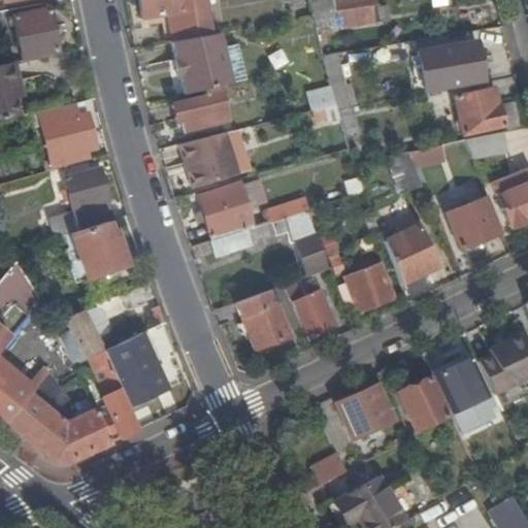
[(175,42),(212,35),(206,0),(139,0),(143,20),(162,17),(170,15),(175,42)]
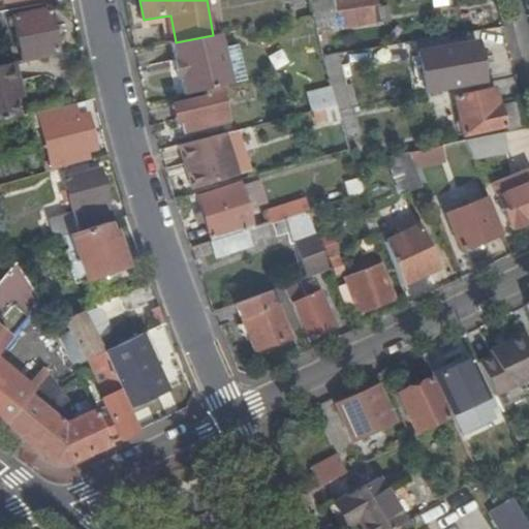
[(323,56),(334,54),(322,0),(315,0),(311,1),(314,16),(315,22),(323,56)]
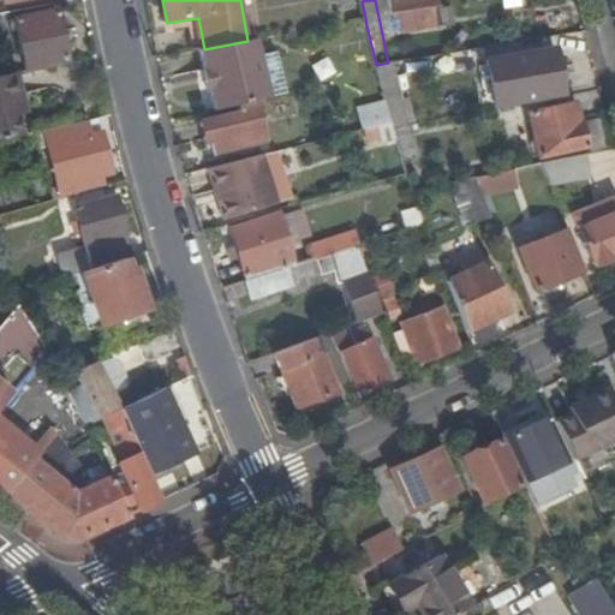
[(439,0),(392,0),(398,33),(442,27),(441,17),(449,16),(448,7),(440,9),(439,0)]
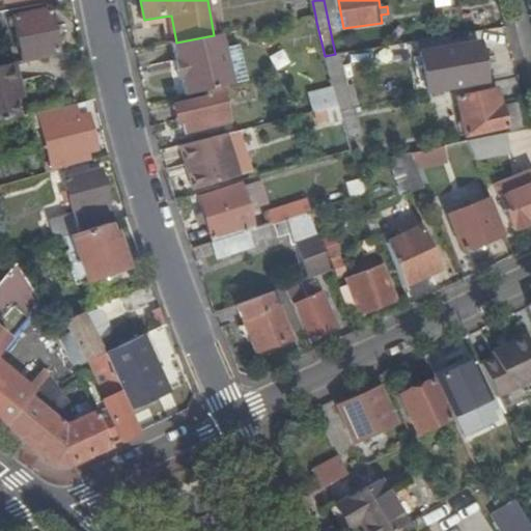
[(59,55),(50,10),(15,18),(24,62),(59,55)]
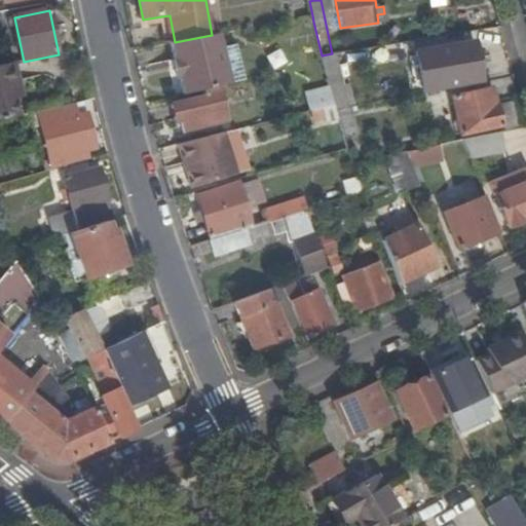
[(166,44),(173,42),(175,42),(170,15),(161,16),(166,44)]
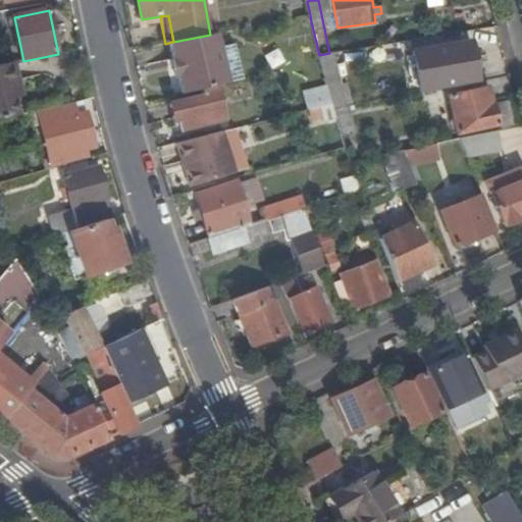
[(214,88),(226,86),(214,34),(210,35),(173,42),(171,42),(175,58),(173,59),(178,80),(180,80),(185,95),(205,90),(214,88)]
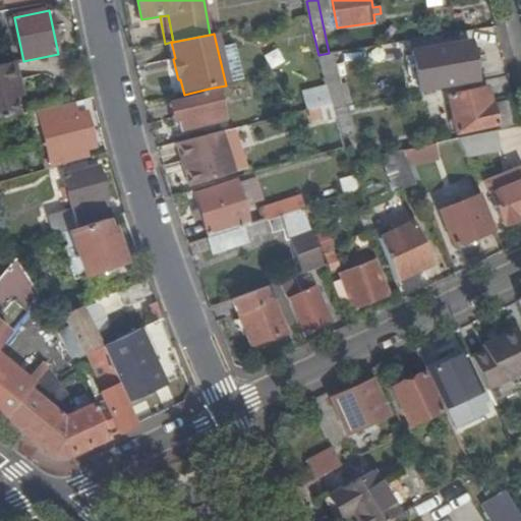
[(411,58),(407,41),(347,50),(351,64),(362,61),(363,67),(411,58)]
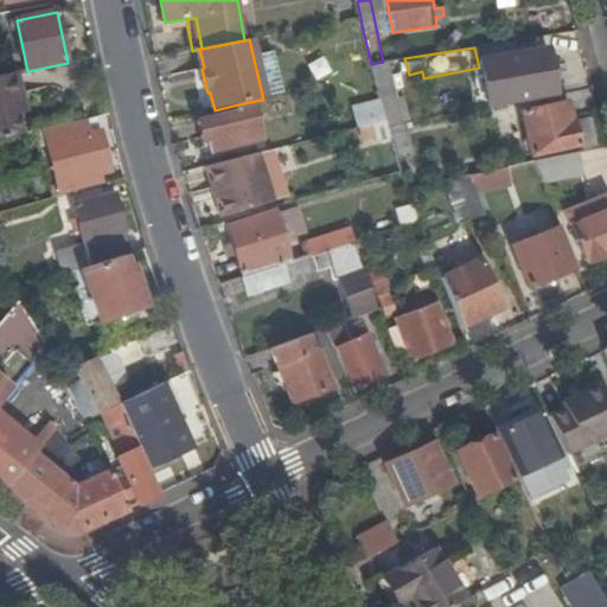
[(508,101),(556,93),(548,50),(500,58),(508,101)]
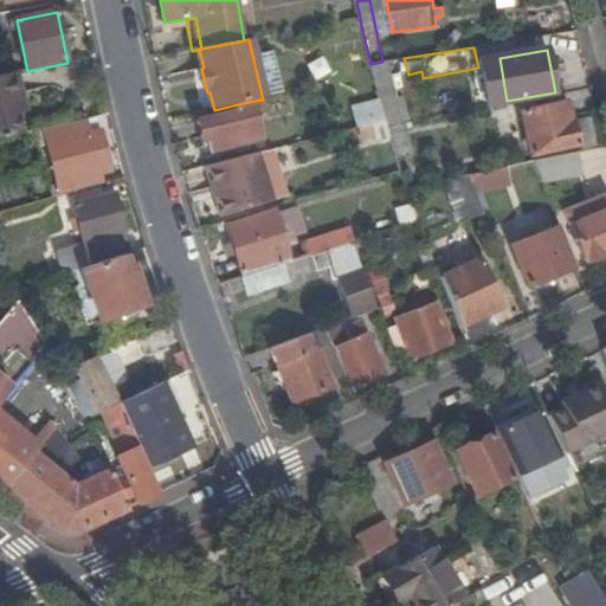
[(381,102),(393,100),(382,62),(371,64),(379,95),(380,100),(381,102)]
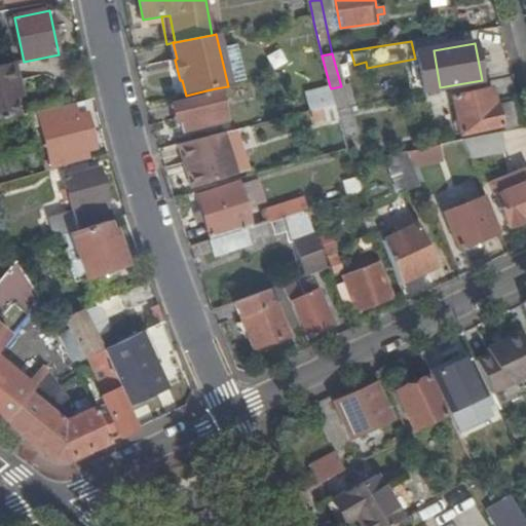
[(0,116),(23,112),(12,62),(0,64),(0,116)]
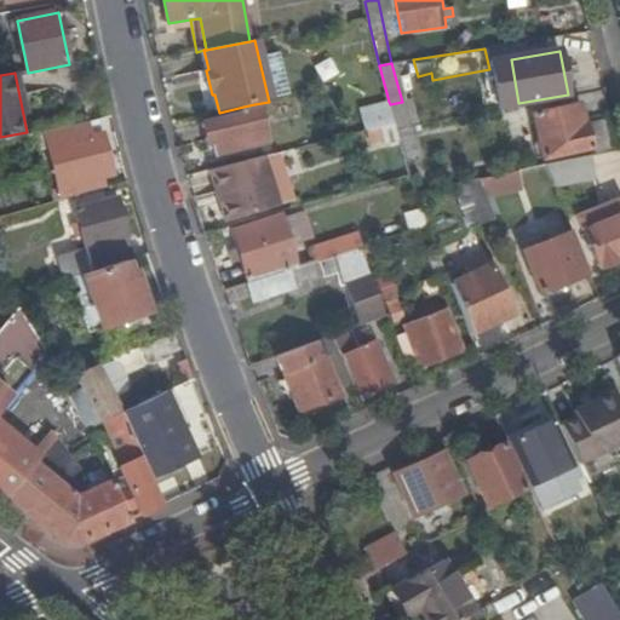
[(365,131),(395,124),(390,104),(389,102),(360,109),(365,131)]
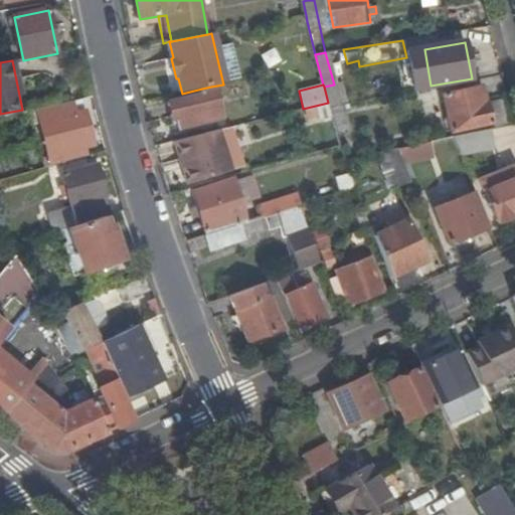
[(328,103),(330,107),(341,105),(336,84),(334,84),(324,87),(328,103)]
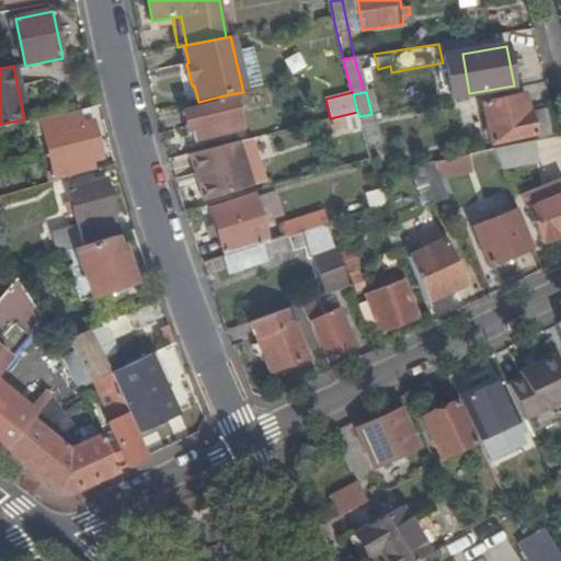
[(238,132),(230,94),(220,96),(221,102),(185,112),(189,132),(195,129),(196,135),(197,140),(238,132)]
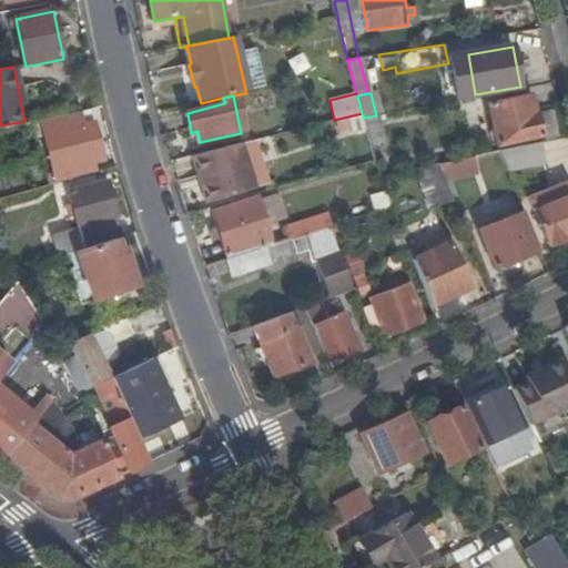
[(543,135),(544,142),(563,139),(557,111),(531,117),(528,97),(489,105),(498,146),(543,135)]
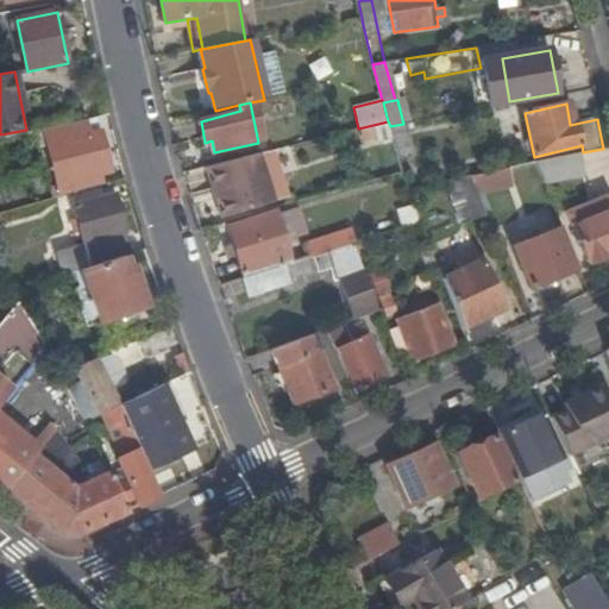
[(60,198),(105,184),(102,175),(113,173),(101,127),(90,130),(88,121),(44,132),(45,139),(62,136),(75,182),(57,186),(60,198)]
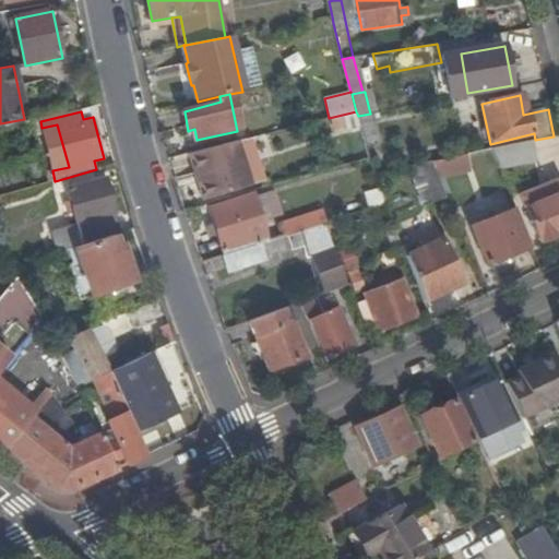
[(380,142),(371,114),(370,114),(358,116),(367,144),(380,142)]
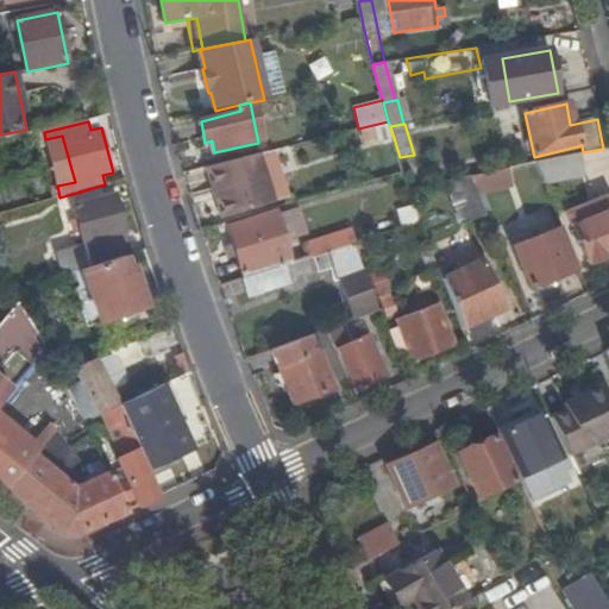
[(537,162),(545,182),(583,176),(578,154),(537,162)]
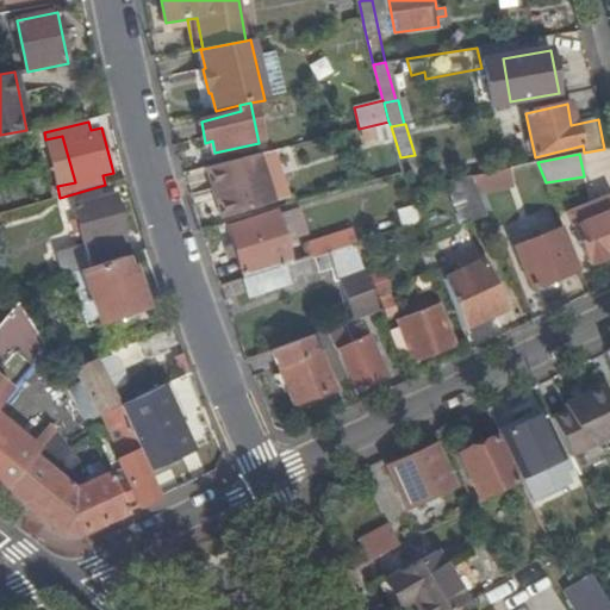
[(265,205),(259,187),(246,192),(243,185),(256,180),(250,160),(213,172),(228,217),(265,205)]
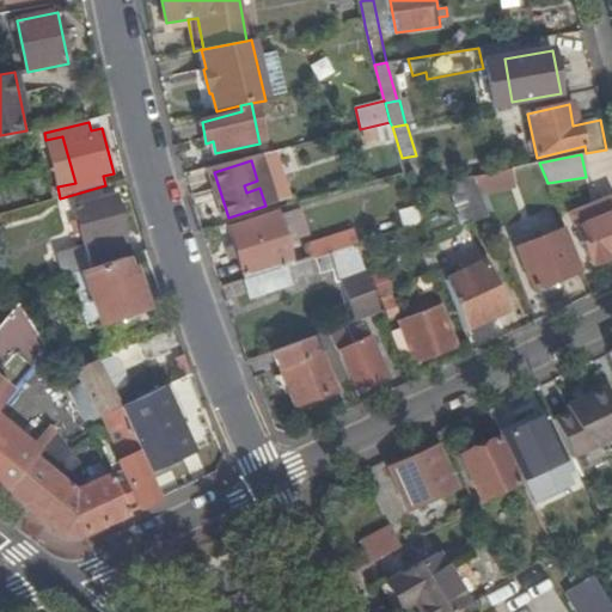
[(512,167),(476,175),(482,190),(518,183),(512,167)]
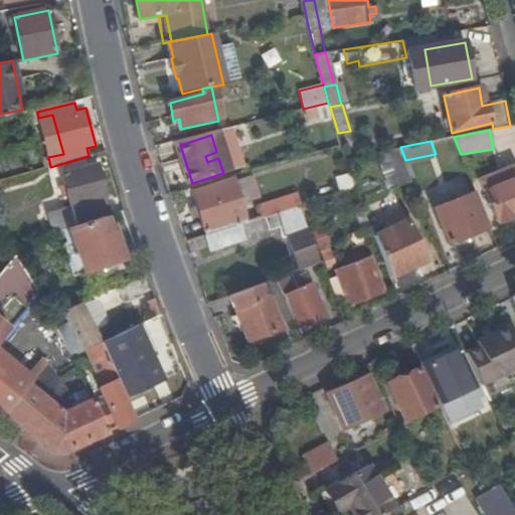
[(412,181),(400,147),(379,152),(392,188),(412,181)]
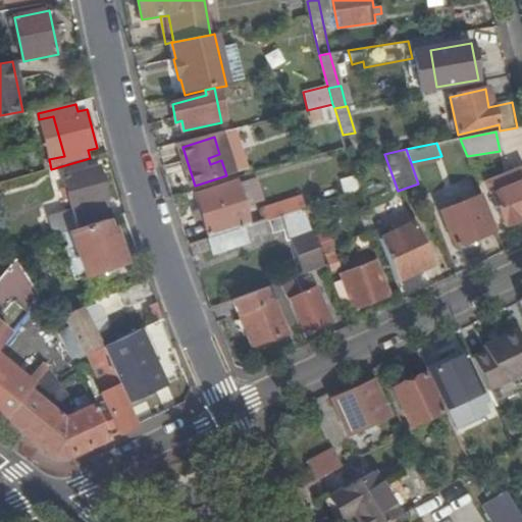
[(210,164),(221,160),(219,154),(208,158),(210,164)]
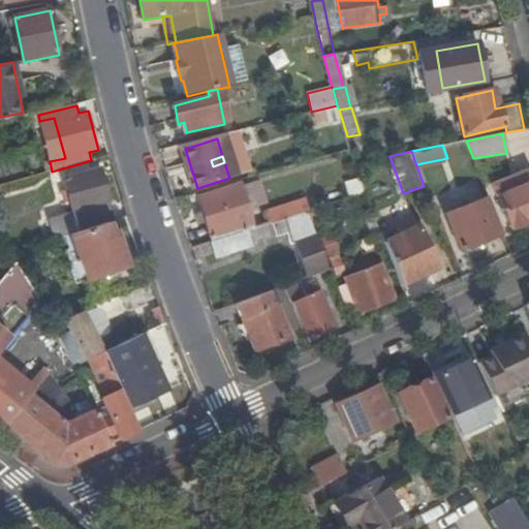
[(70,230),(113,219),(98,166),(56,178),(70,230)]
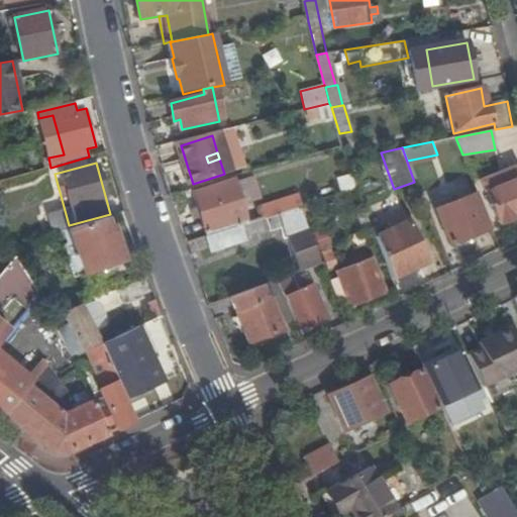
[(486,192),(516,179),(516,168),(482,183),(486,192)]
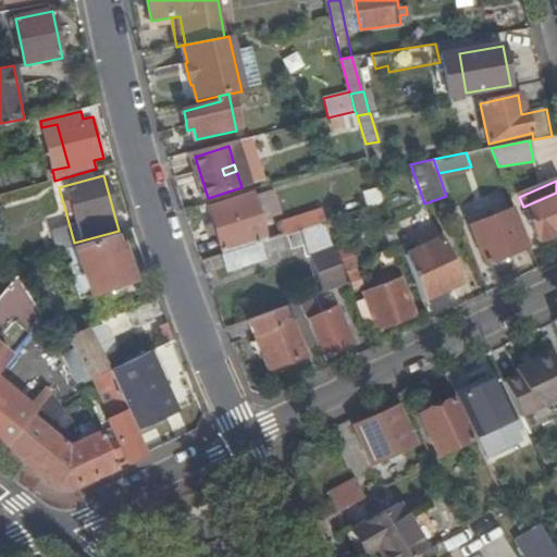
[(556,231),(556,193),(523,207),(536,239),(556,231)]
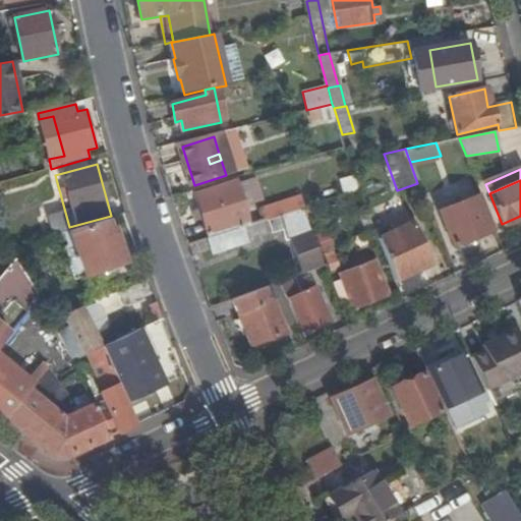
[(301,209),(303,208),(305,207),(302,195),(237,216),(233,199),(236,198),(232,183),(196,193),(201,209),(204,218),(209,233),(239,223),(240,228),(264,221),(267,220),(301,209)]
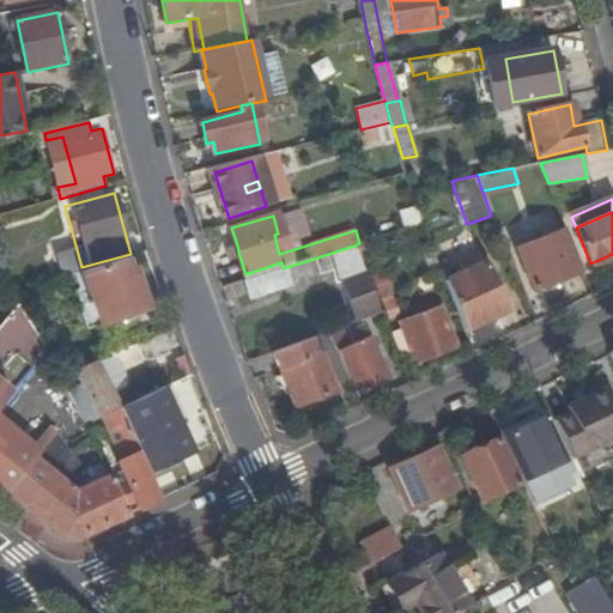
[(580,273),(564,230),(517,248),(534,291),(580,273)]
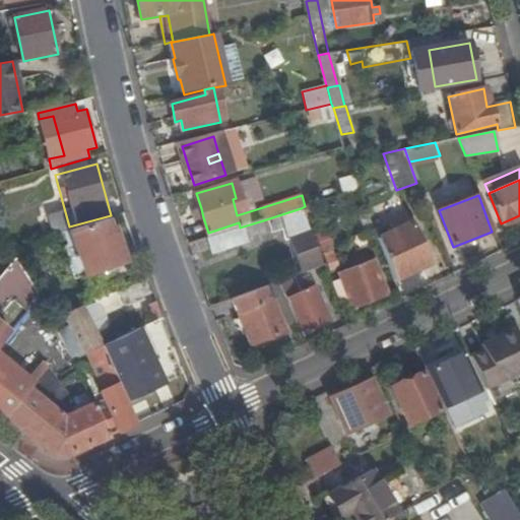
[(196,219),(203,217),(201,208),(194,210),(196,219)]
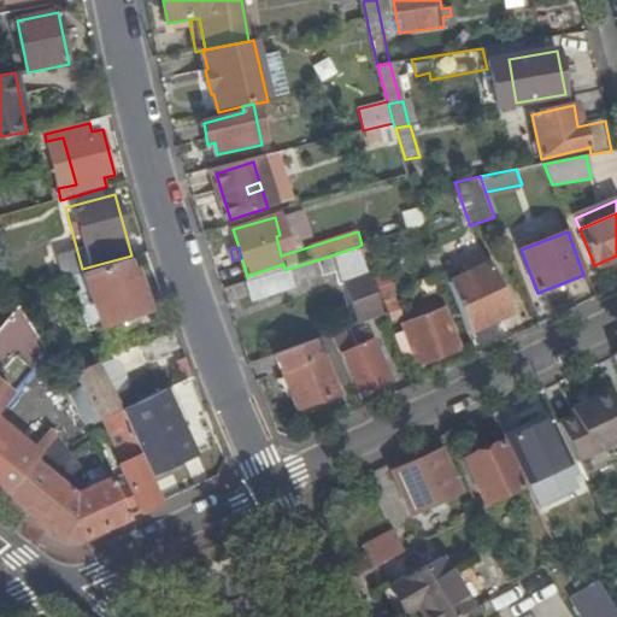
[(382,313),(357,247),(316,260),(323,276),(336,272),(341,285),(345,283),(360,322),(382,313)]
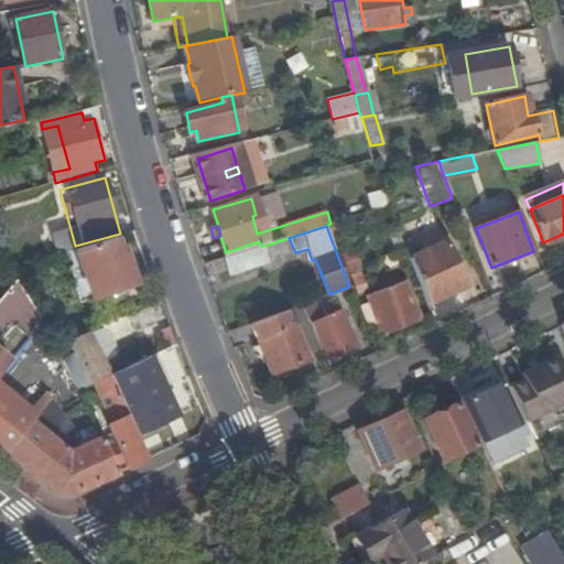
[(410,258),(427,304),(461,289),(448,262),(454,259),(441,232),(423,241),(426,250),(410,258)]
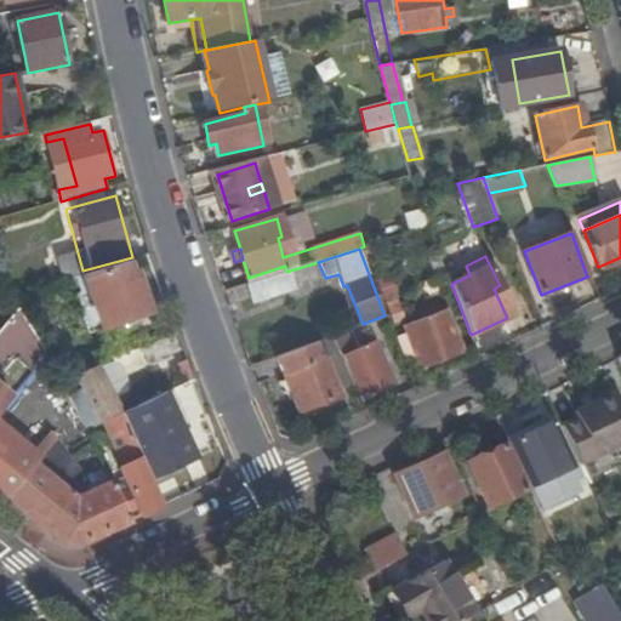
[(286,272),(249,284),(256,303),(297,289),(295,285),(319,277),(314,263),(286,272)]
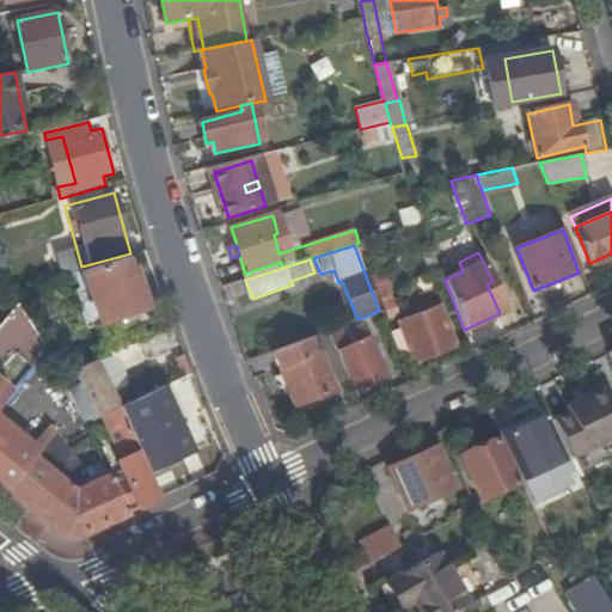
[(150,310),(135,270),(108,279),(115,301),(122,300),(128,317),(150,310)]
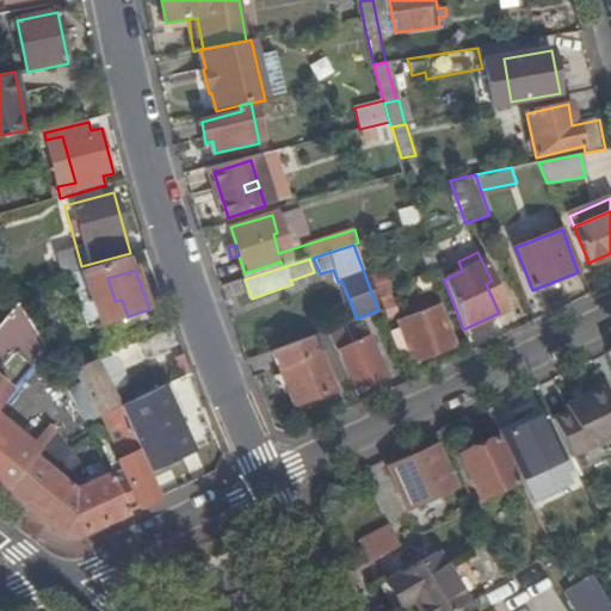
[(505,309),(492,281),(486,284),(499,313),(505,309)]
